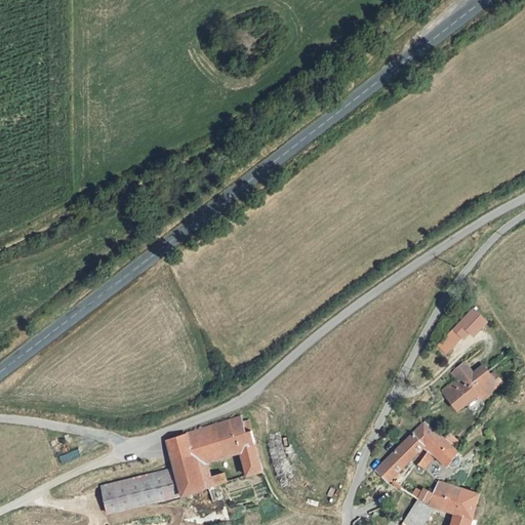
[(461,340),(469,333),(473,337),(488,322),(473,308),(451,329),(461,340)]
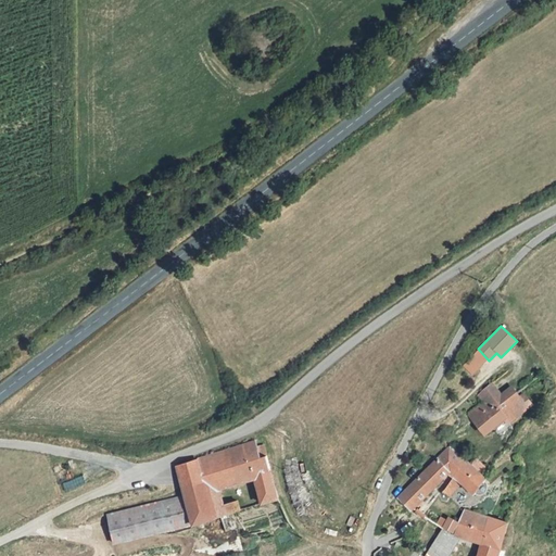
[(498,395),(490,383),(483,390),(509,421),(516,417),(516,408),(521,403),(518,397),(510,387),(498,395)]
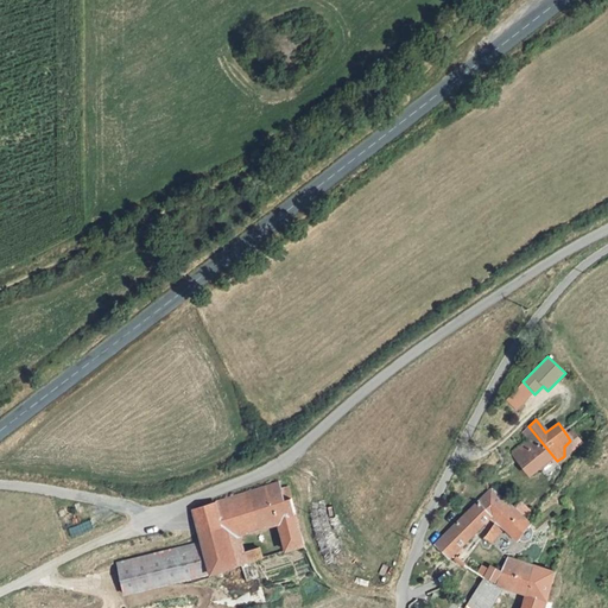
[(557,461),(529,426),(527,426),(524,432),(531,441),(513,455),(529,475),(551,458),(553,463),(557,461)]
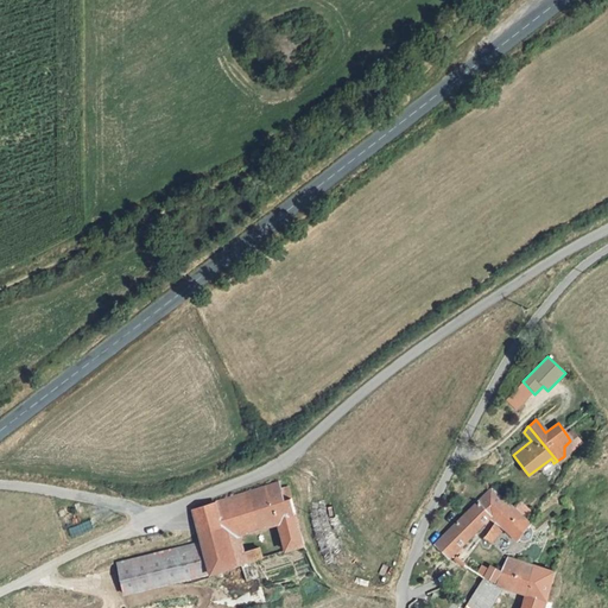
[(564,447),(564,456),(581,443),(571,431),(567,435),(570,441),(564,447)]
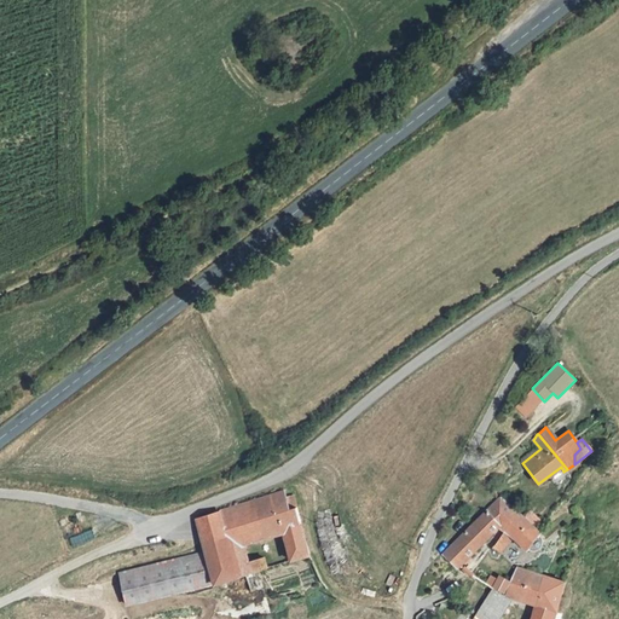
[(288,509),(285,501),(282,491),(195,518),(203,542),(226,534),(226,537),(238,533),(242,543),(265,537),(259,519),(288,509)]
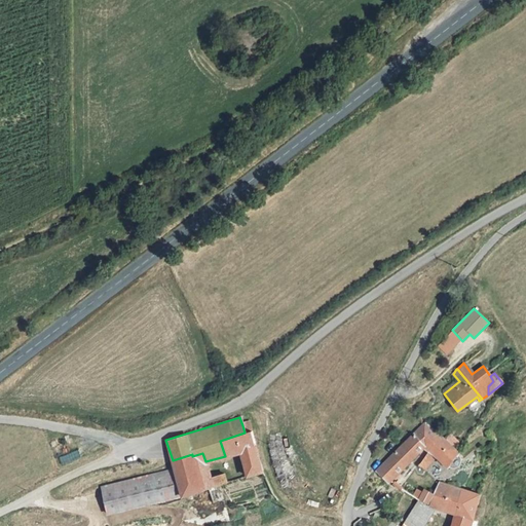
[(249,477),(262,472),(249,423),(242,425),(245,433),(220,441),(225,456),(240,452),(249,477)]
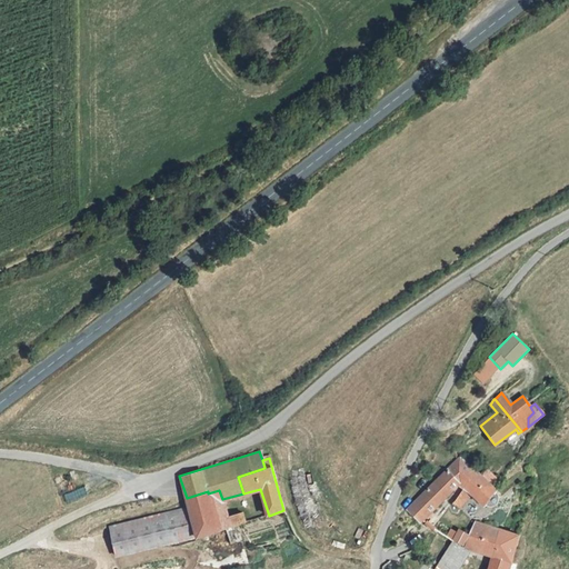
[(463,487),(477,472),(460,458),(449,470),(461,481),(460,482),(463,487)]
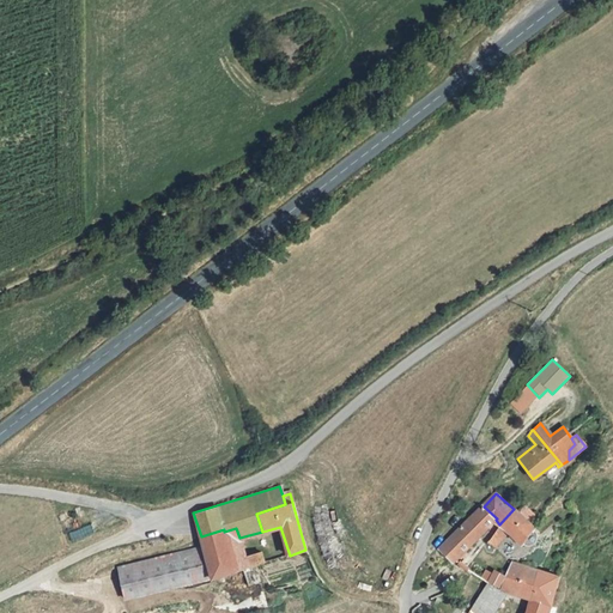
[(439,547),(455,560),(496,520),(497,519),(484,507),(439,547)]
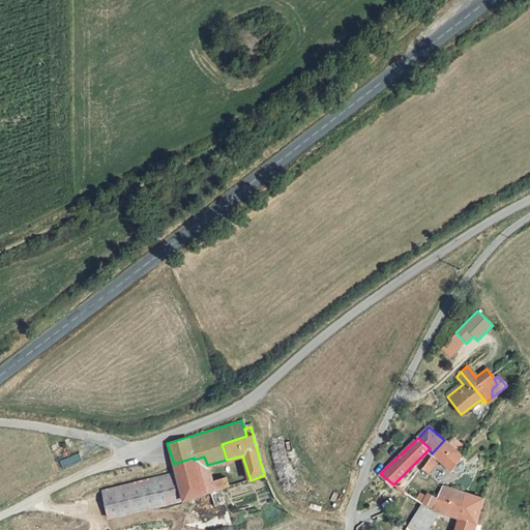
[(447,443),(458,451),(463,446),(452,438),(447,443)]
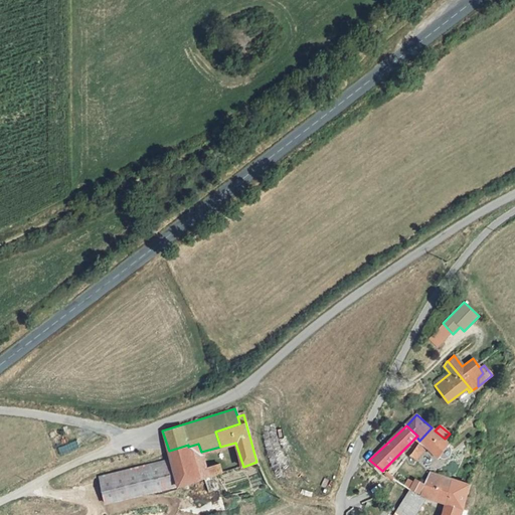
[(435,431),(432,427),(419,441),(413,449),(420,454),(426,446),(434,452),(427,459),(435,465),(451,444),(445,439),(435,431)]
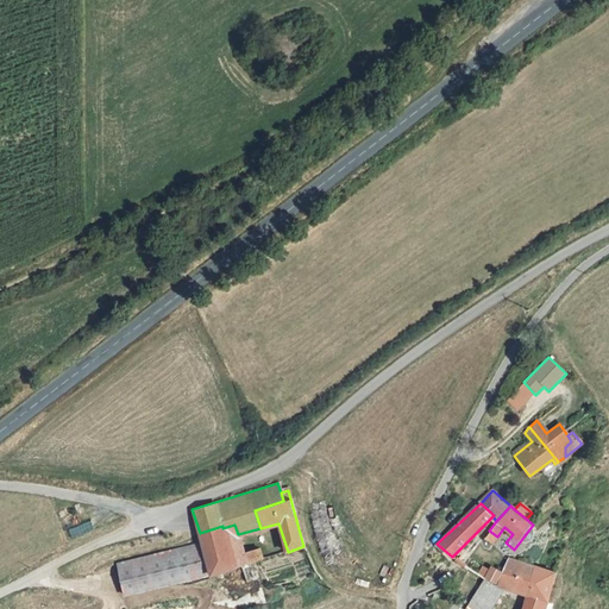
[(223,526),(200,533),(202,541),(114,562),(121,594),(211,575),(234,566),(225,537),(238,534),(234,525),(223,528),(223,526)]
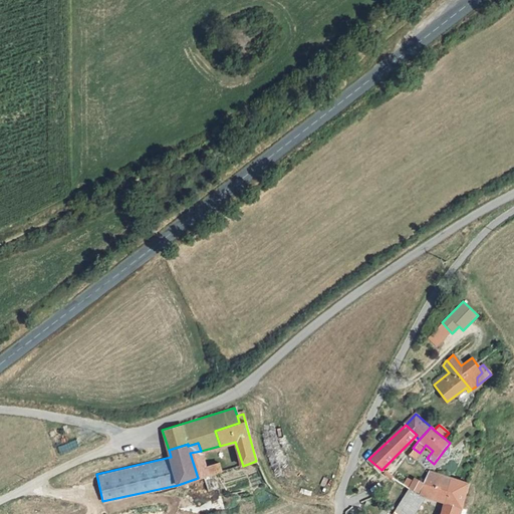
[(426,445),(420,453),(427,458),(433,451),(426,445)]
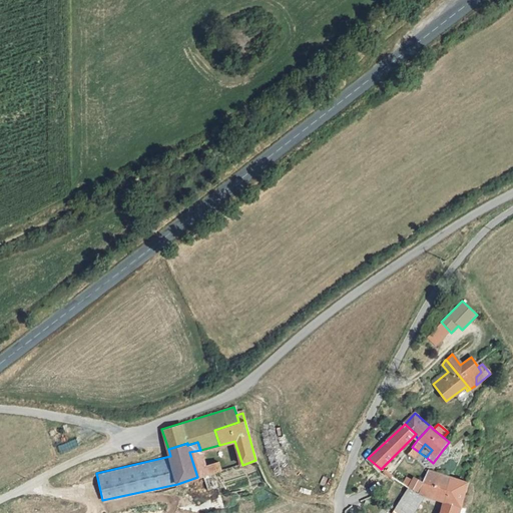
[(419,452),(412,447),(407,452),(415,458),(419,452)]
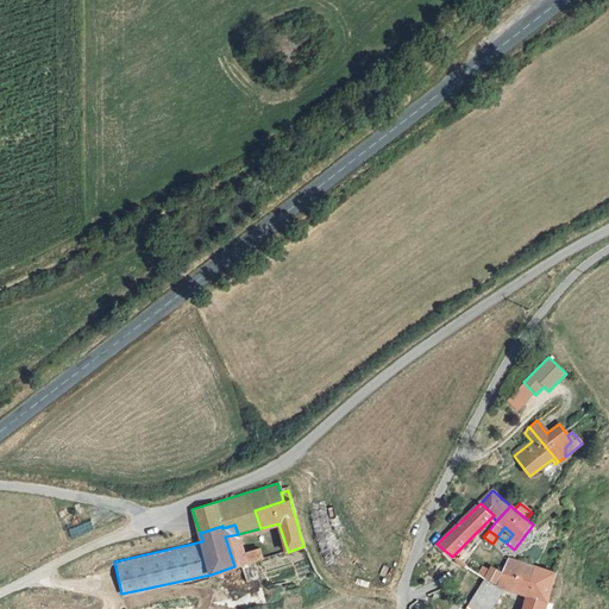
[(245,553),(238,534),(225,537),(234,566),(249,563),(245,553)]
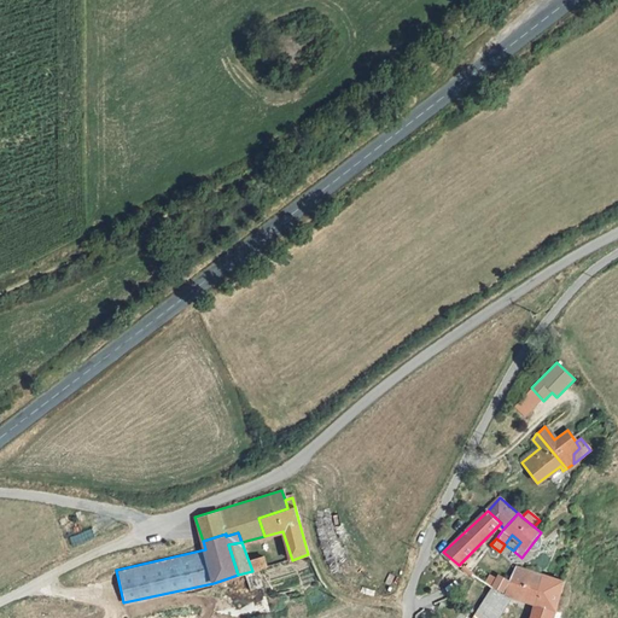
[(249,561),(252,571),(258,570),(266,567),(263,558),(249,561)]
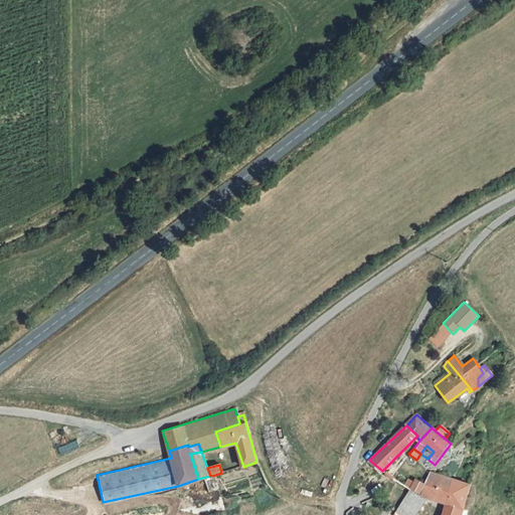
[(432,471),(419,497),(423,498),(435,499),(442,475),(432,471)]
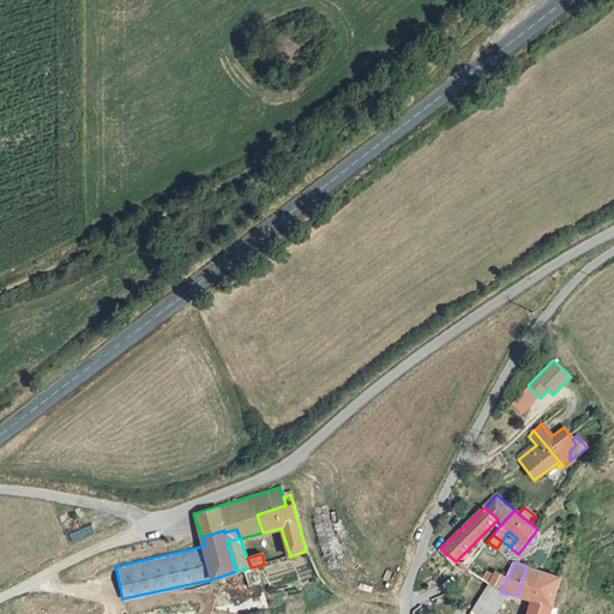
[(469,571),(480,578),(487,567),(482,564),(479,567),(475,564),(469,571)]
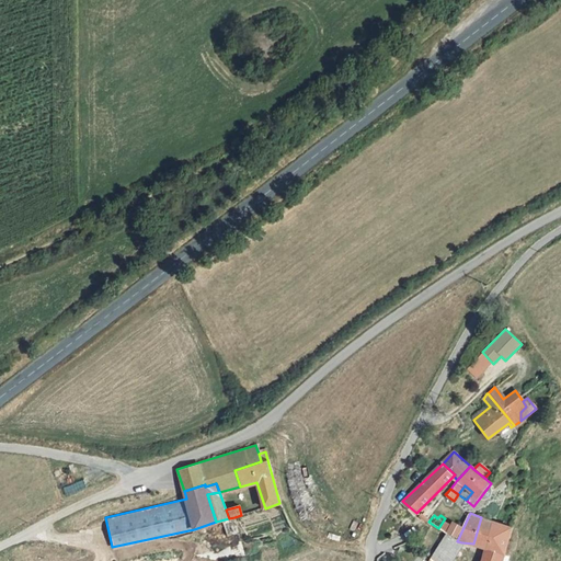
[(494,560),(502,560),(512,527),(481,517),(473,544),(485,546),(483,559),(495,560),(494,560)]
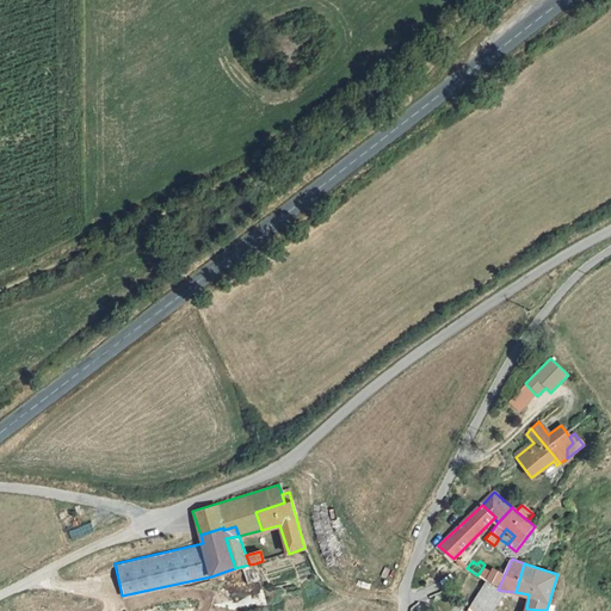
[(480,590),(467,608),(464,610),(491,610),(503,591),(498,590),(485,581),(480,590)]
